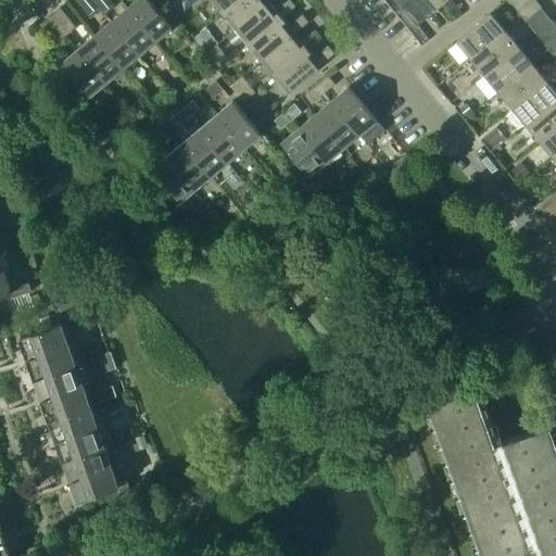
[(99,8),(92,0),(75,0),(89,16),(99,8)]
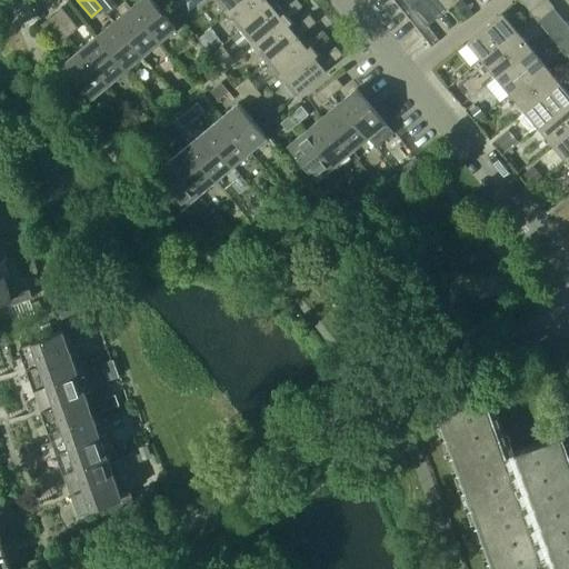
[(152,0),(139,0),(130,8),(159,42),(176,28),(152,0)]
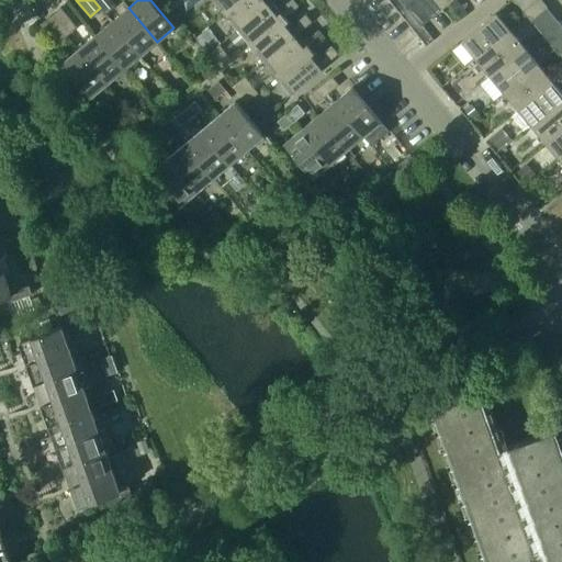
[(212,0),(224,13),(239,0),(212,0)]
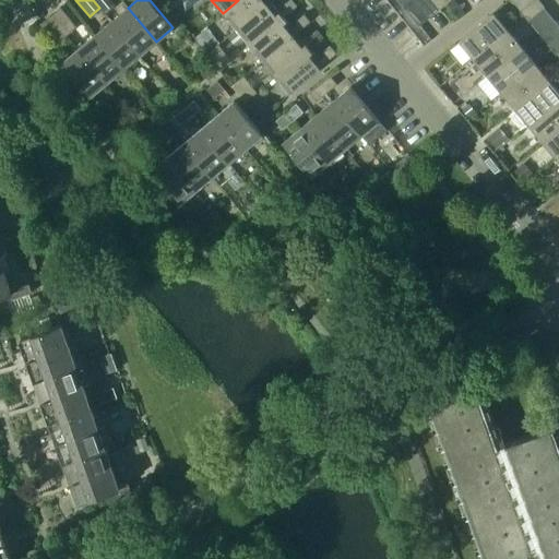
[(238,0),(223,13),(236,30),(270,1),(271,0),(238,0)]
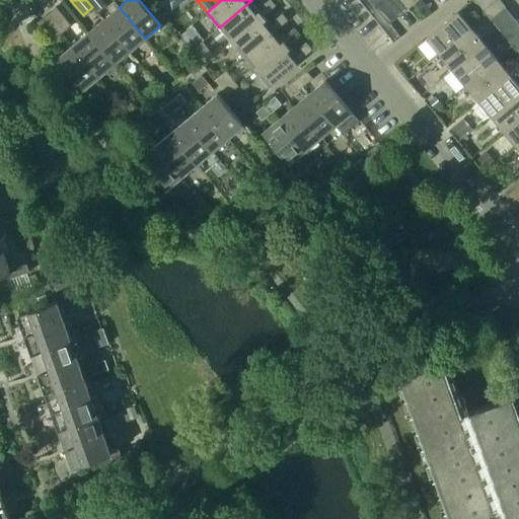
[(219,27),(231,42),(263,15),(276,5),(271,0),(268,0),(263,5),(264,7),(258,11),(250,1),(219,27)]
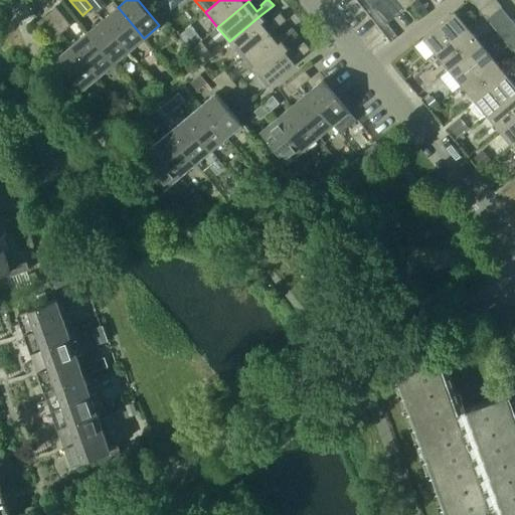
[(395,16),(382,0),(376,0),(370,5),(386,24),(395,16)]
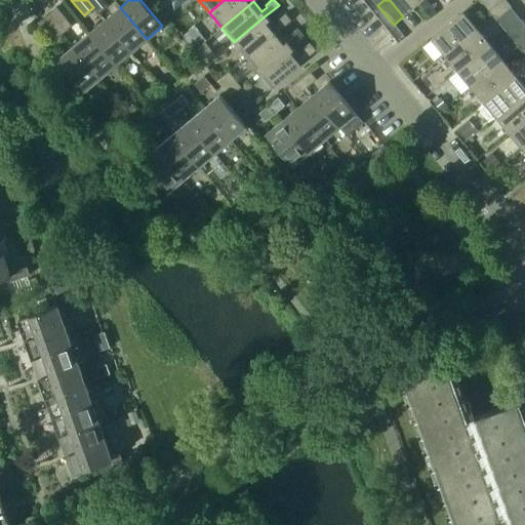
[(390,0),(403,16),(413,8),(406,0),(390,0)]
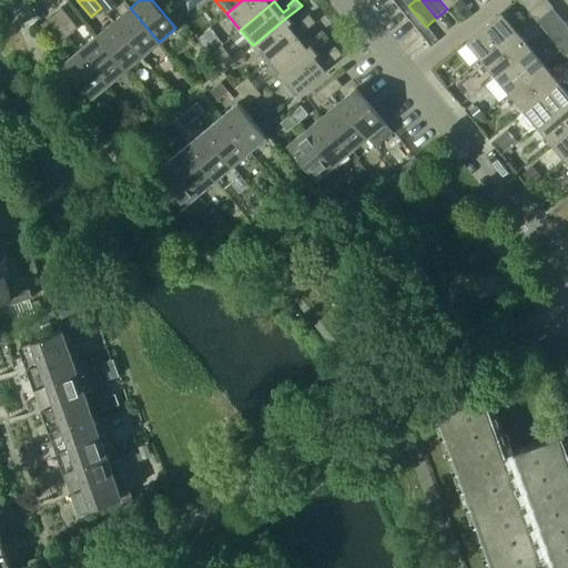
[(546,14),(554,8),(547,0),(541,0),(537,4),(546,14)]
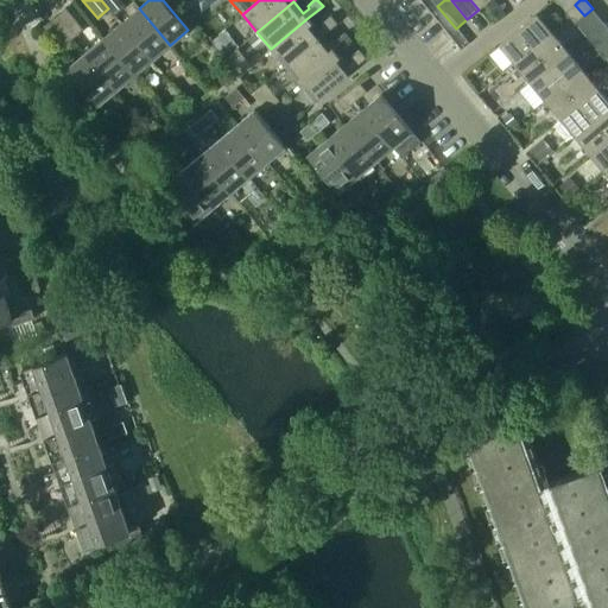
[(496,17),(504,12),(495,1),(488,7),(496,17)]
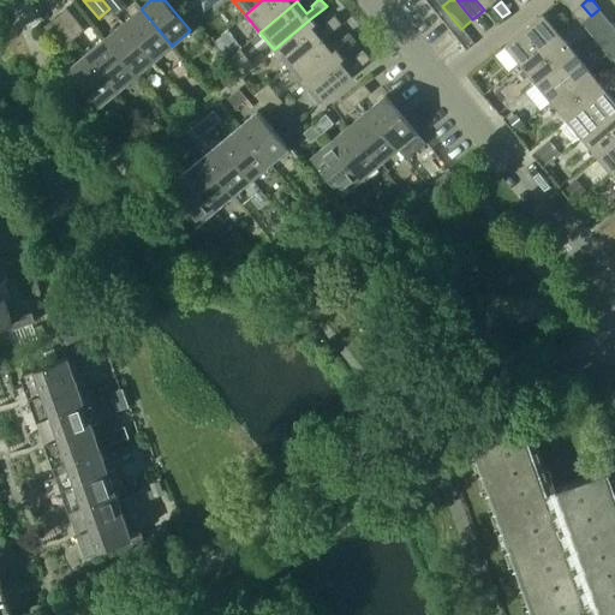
[(591,16),(581,5),(572,12),(581,24),(591,16)]
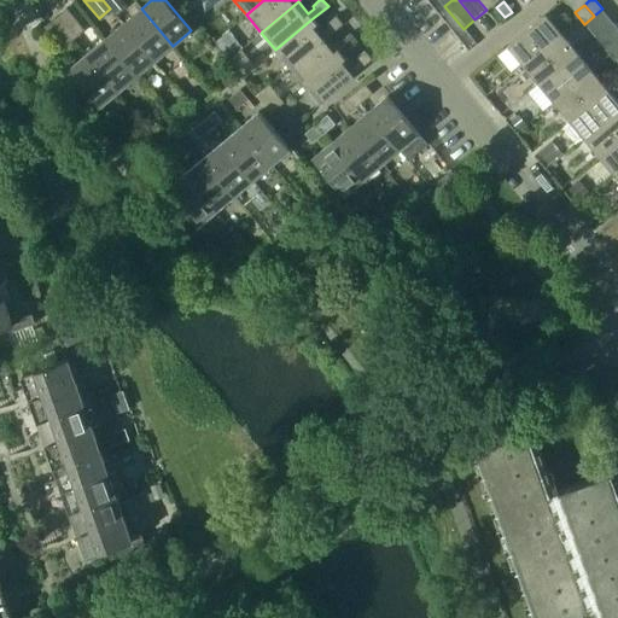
[(85,30),(66,7),(56,17),(74,39),(85,30)]
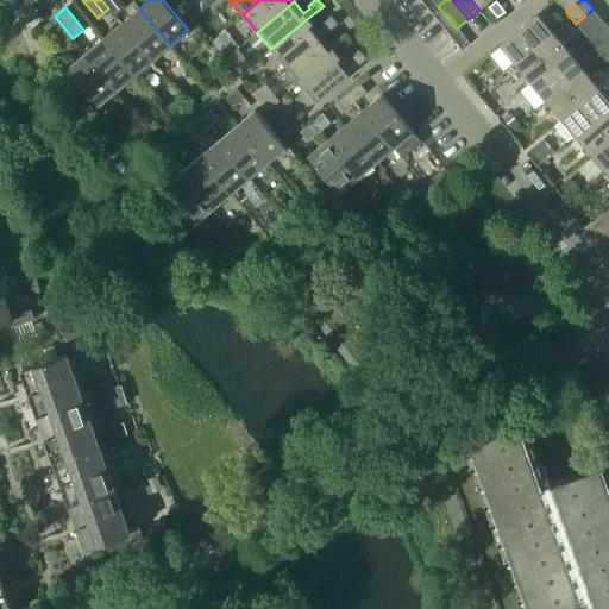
[(139,8),(121,23),(151,60),(170,45),(139,8)]
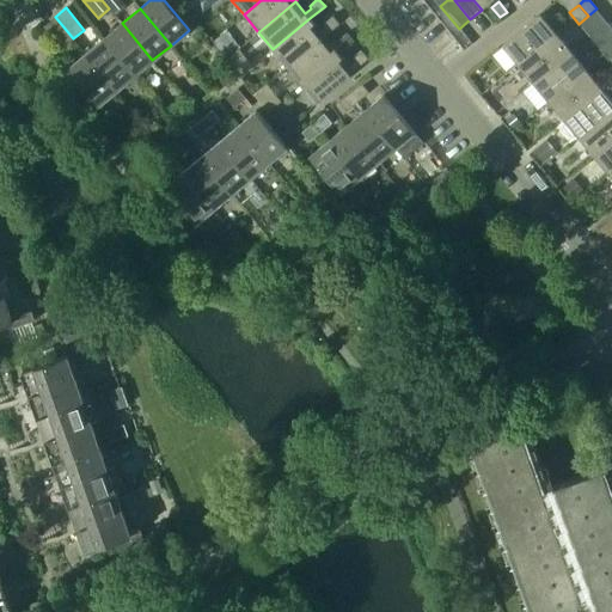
[(502,44),(518,63),(555,32),(539,13),(502,44)]
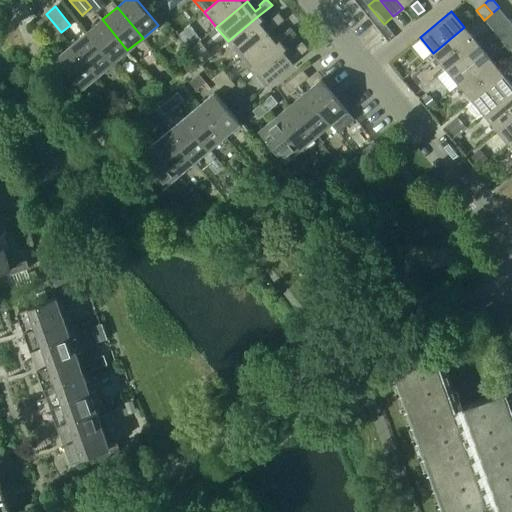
[(267,25),(259,15),(228,41),(240,56),(271,30),(284,19),(278,13),(270,19),(272,21),(267,25)]
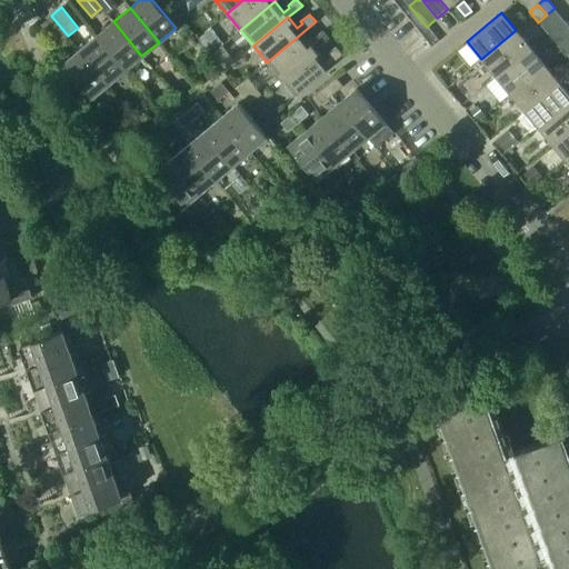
[(68,36),(51,16),(40,25),(57,45),(68,36)]
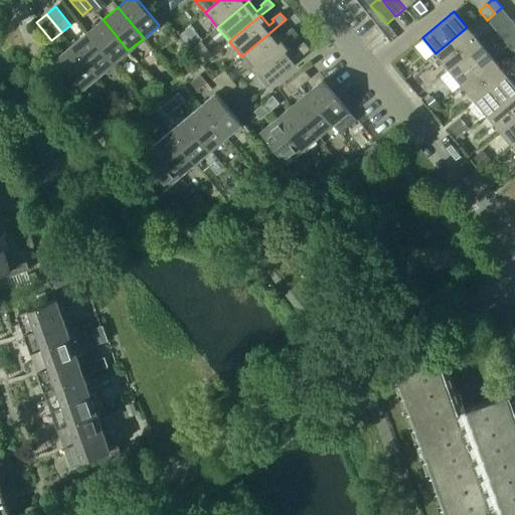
[(103,19),(87,32),(113,63),(128,50),(103,19)]
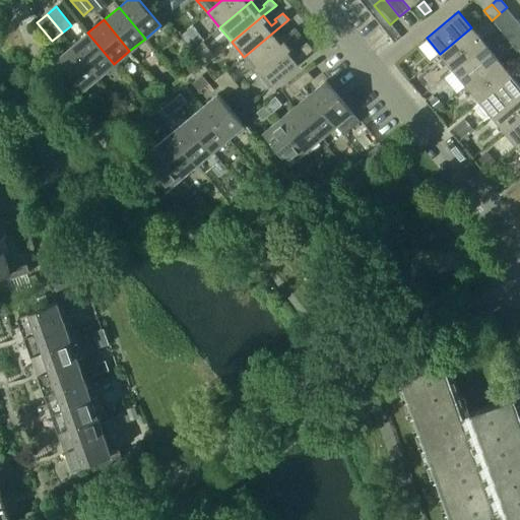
[(244,57),(256,71),(287,45),(301,35),(295,27),(286,34),(288,37),(283,41),(275,30),(244,57)]
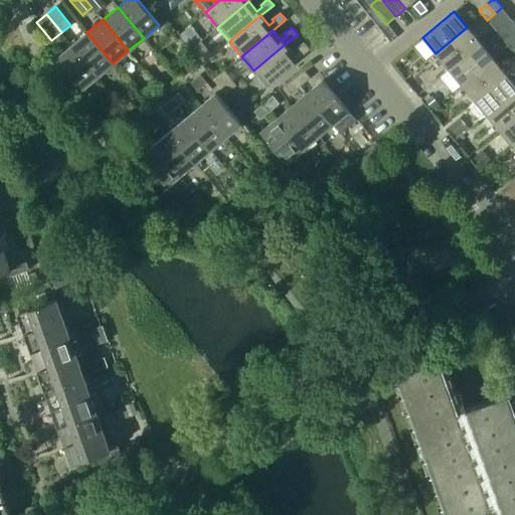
[(480,43),(467,27),(436,53),(449,68),(480,43)]
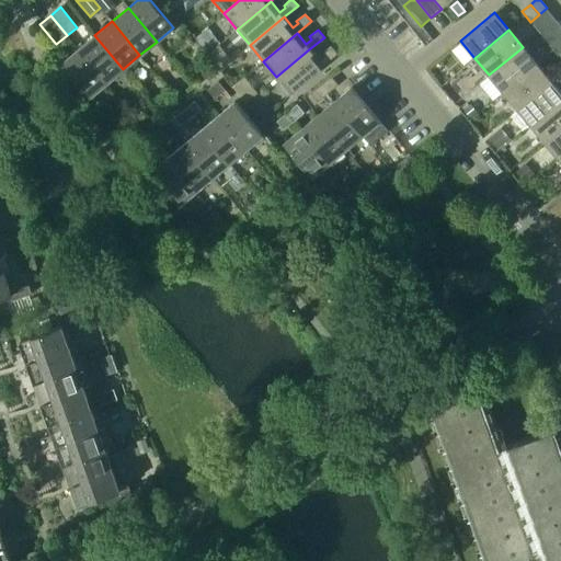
[(94,35),(78,49),(106,83),(123,69),(94,35)]
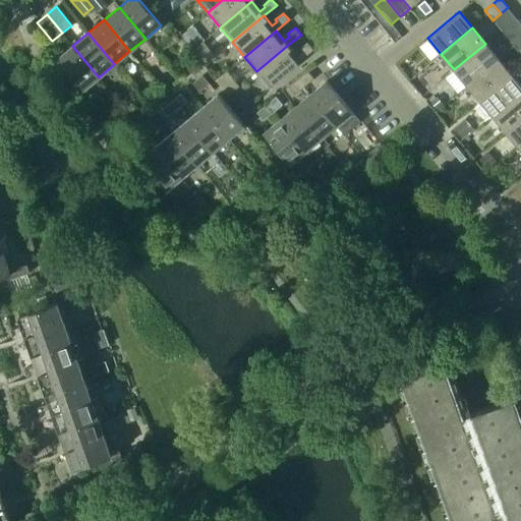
[(195,35),(187,42),(191,48),(199,41),(195,35)]
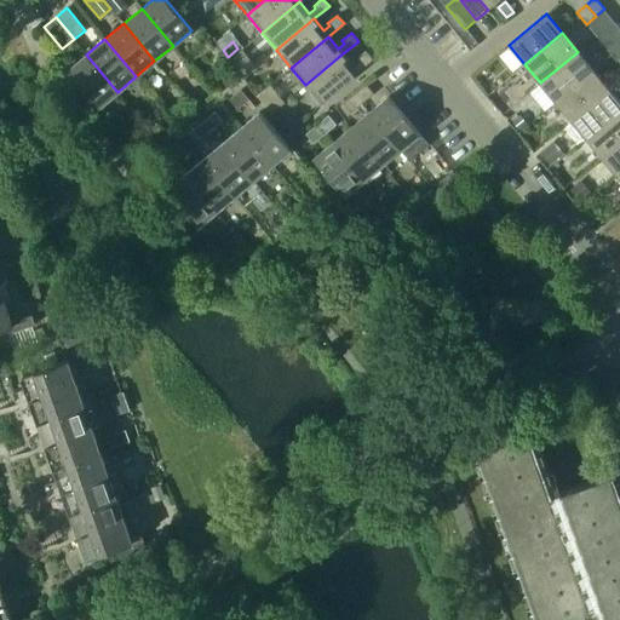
[(619,57),(619,45),(616,41),(607,50),(616,61),(619,57)]
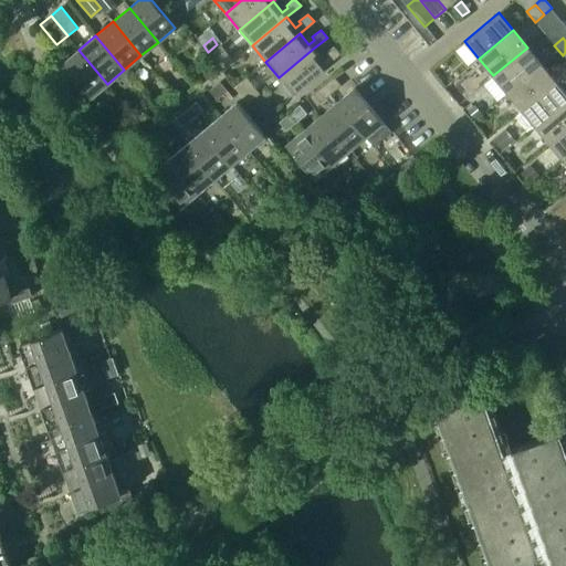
[(342,55),(341,54),(334,46),(325,53),(327,55),(322,60),(313,49),(279,77),(293,95),(342,55)]
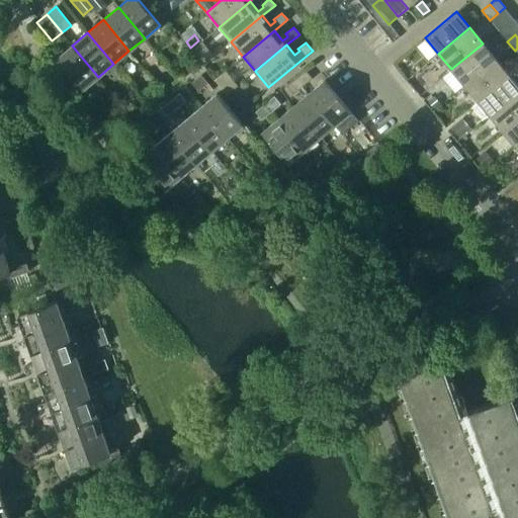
[(451,69),(464,84),(496,59),(483,44),(451,69)]
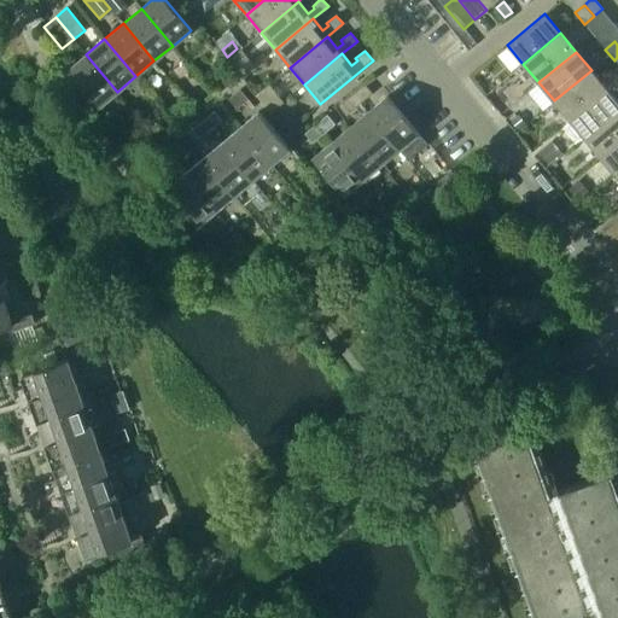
[(98,108),(117,92),(86,54),(66,70),(98,108)]
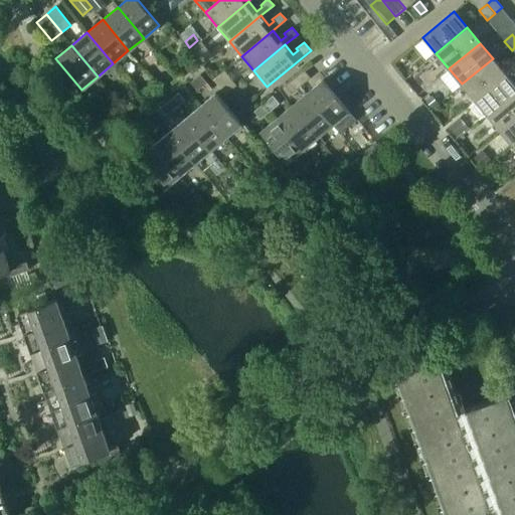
[(506,73),(493,58),(462,83),(475,100),(506,73)]
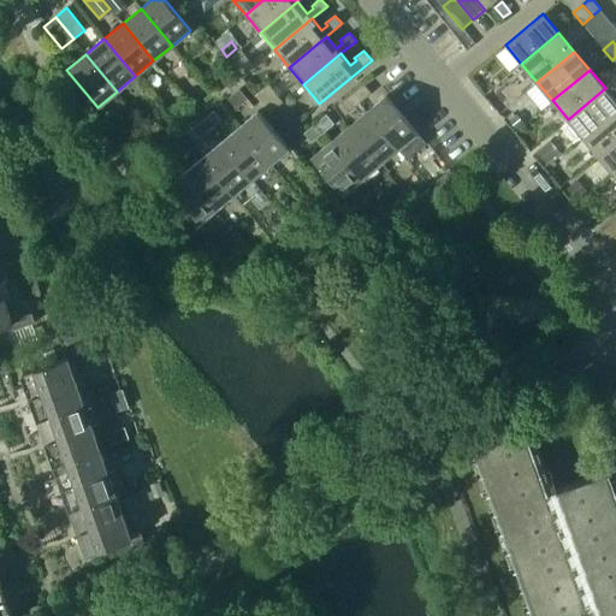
[(360,102),(372,93),(363,83),(353,93),(360,102)]
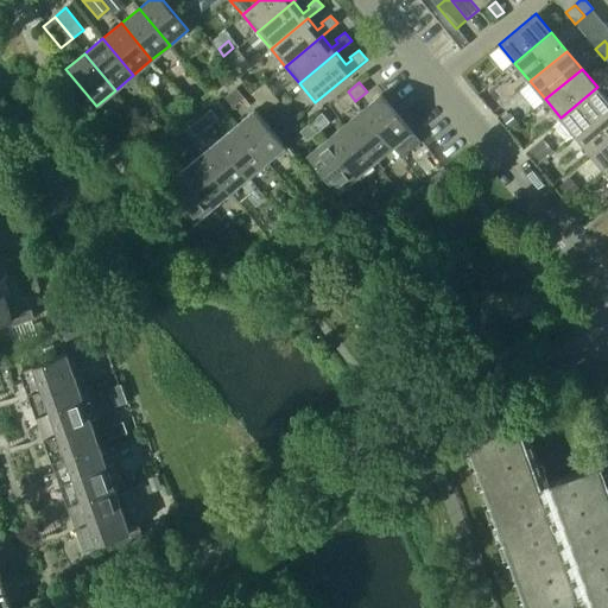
[(561,118),(575,135),(607,108),(607,100),(597,87),(561,118)]
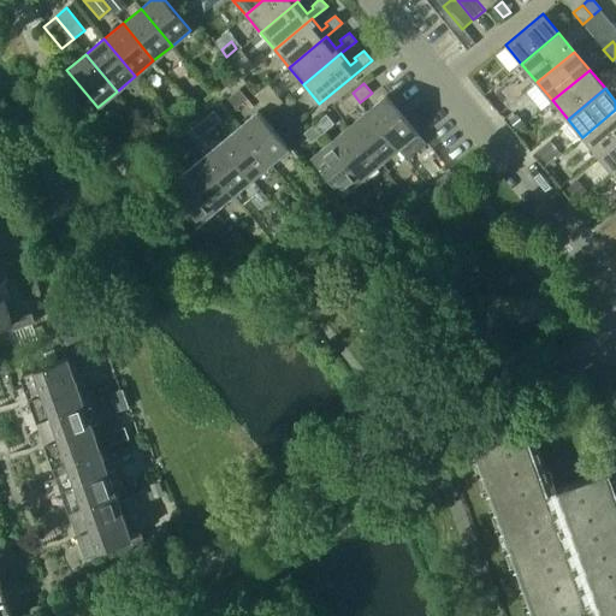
[(240,89),(227,99),(236,108),(248,99),(240,89)]
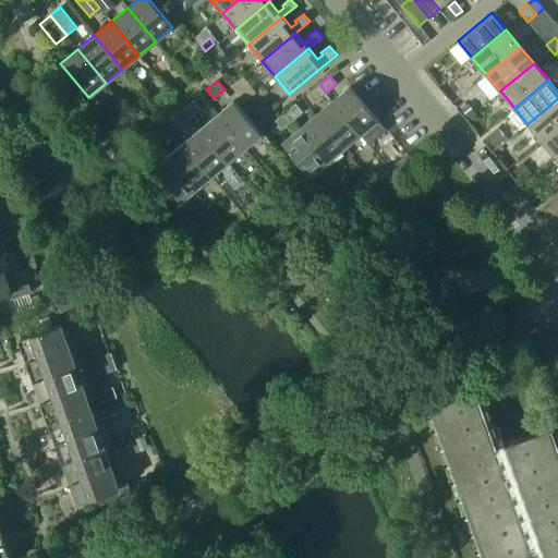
[(326,93),(319,84),(308,93),(316,101),(326,93)]
